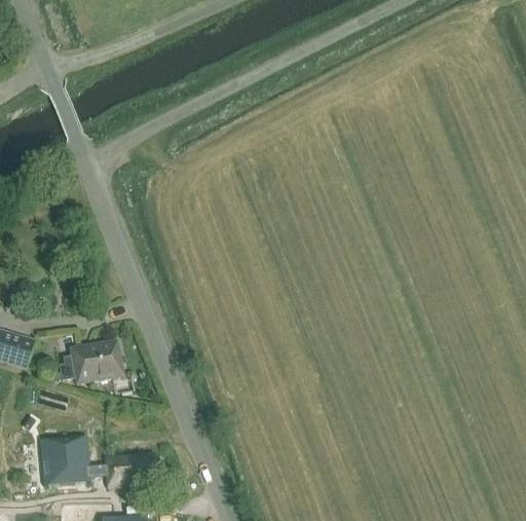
[(0,359),(26,366),(34,336),(0,327),(0,359)]
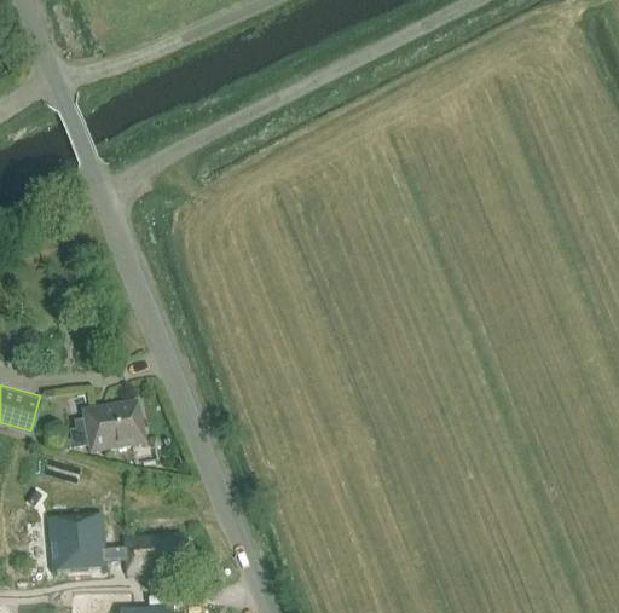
[(82,408),(84,416),(74,418),(76,427),(70,428),(71,438),(64,435),(62,446),(68,447),(69,441),(73,443),(73,446),(87,444),(88,449),(103,446),(104,449),(145,441),(138,398),(82,408)]
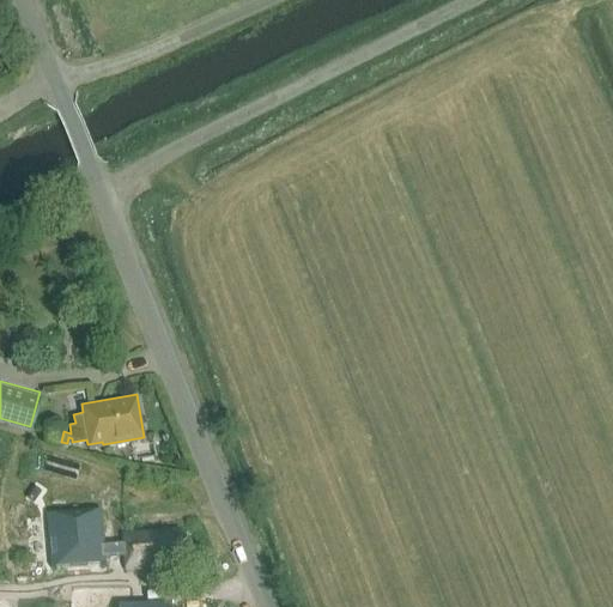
[(60,442),(64,428),(52,424),(48,438),(60,442)]
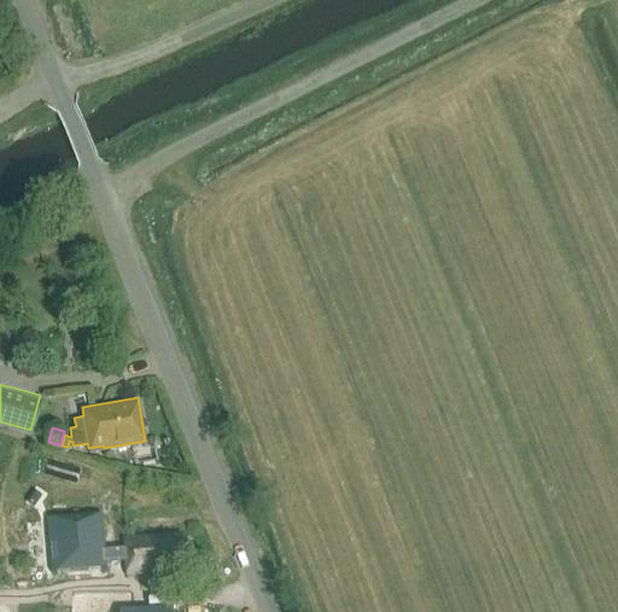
[(95,468),(97,483),(115,482),(114,468),(95,468)]
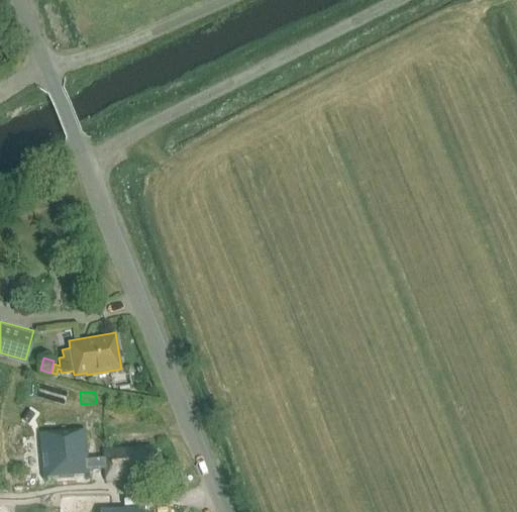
[(132,473),(153,471),(152,445),(105,448),(103,426),(21,432),(24,475),(105,470),(105,478),(133,476),(132,473)]
